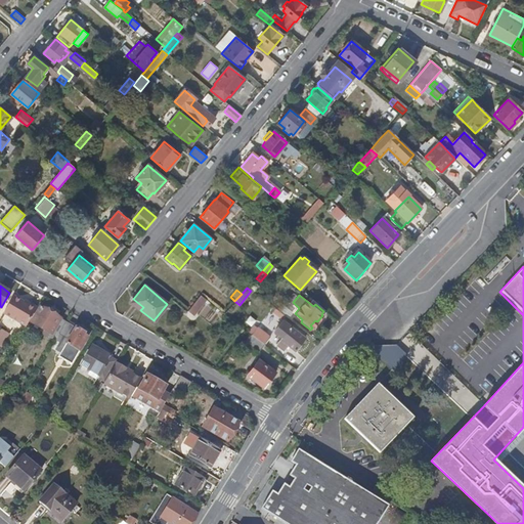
[(200,296),(187,311),(191,315),(204,300),(200,296)]
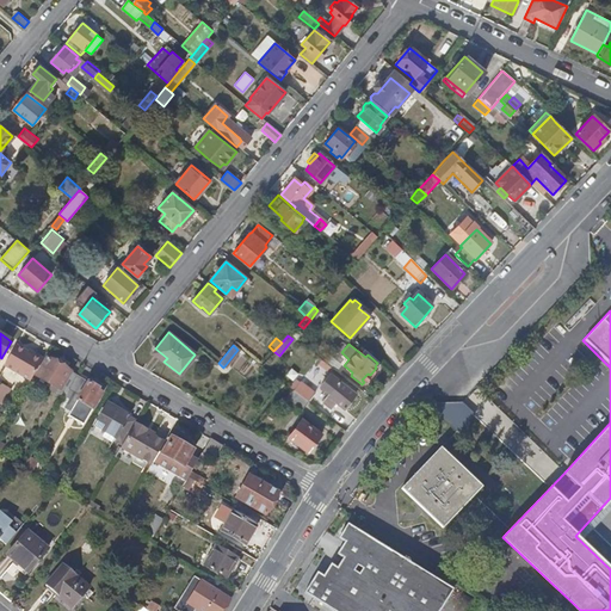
[(5,365),(31,381),(43,358),(35,353),(34,356),(28,352),(16,346),(5,365)]
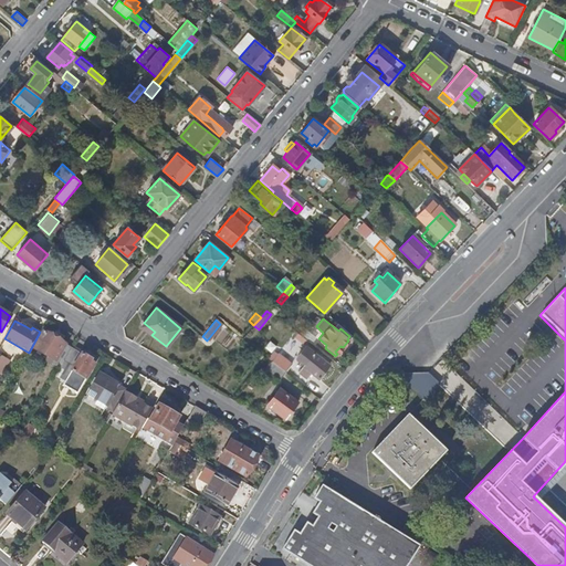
[(155,332),(144,323),(140,326),(152,335),(155,332)]
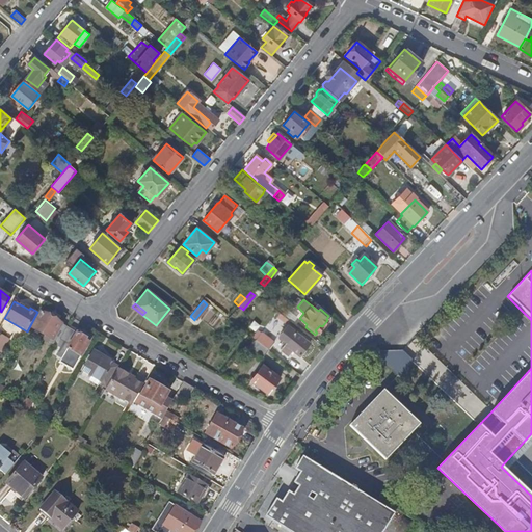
[(278,315),(288,322),(293,316),(284,309),(278,315)]
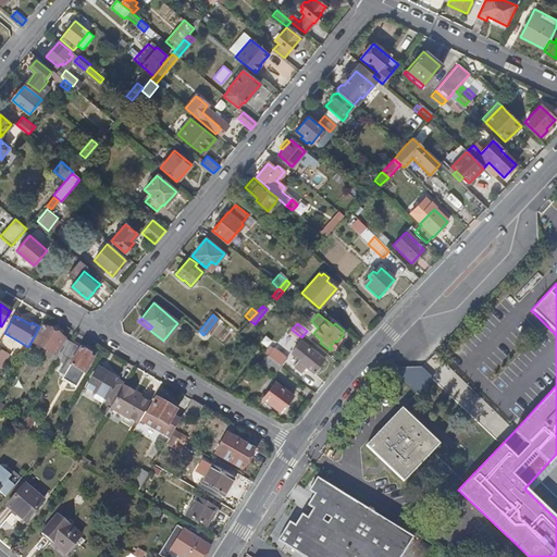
[(56,356),(65,339),(44,326),(34,344),(47,351),(46,354),(51,358),(53,356),(56,356)]
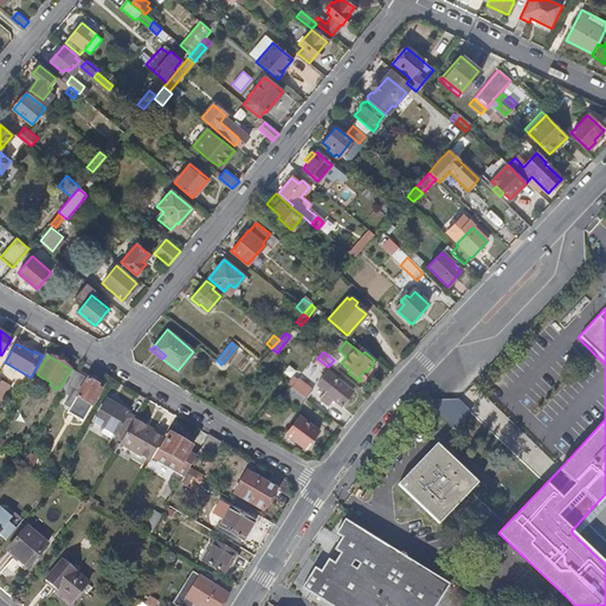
[(217,372),(221,365),(217,360),(211,368),(217,372)]
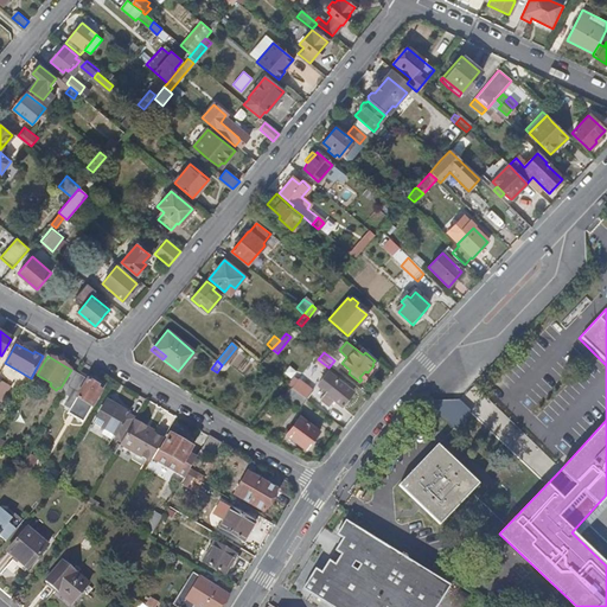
[(65,391),(76,374),(71,370),(61,388),(65,391)]
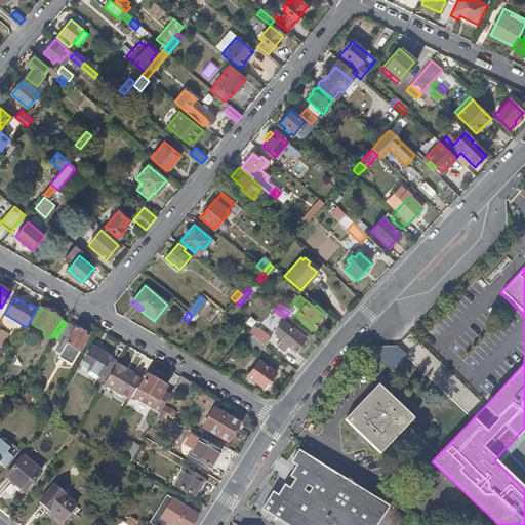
[(85,334),(66,323),(56,338),(50,349),(61,355),(58,358),(72,365),(88,337),(84,335),(85,334)]
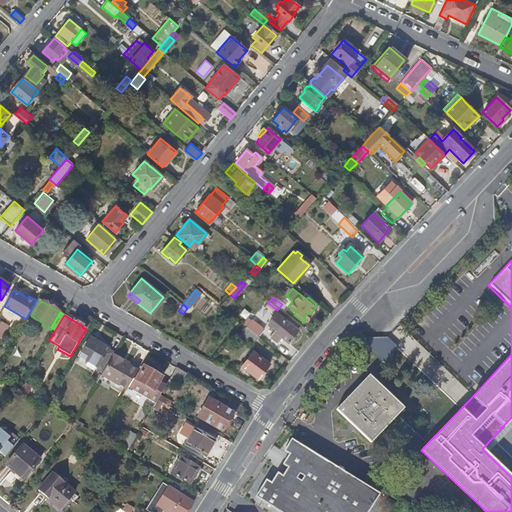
[(248,319),(242,326),(257,338),(263,330),(248,319)]
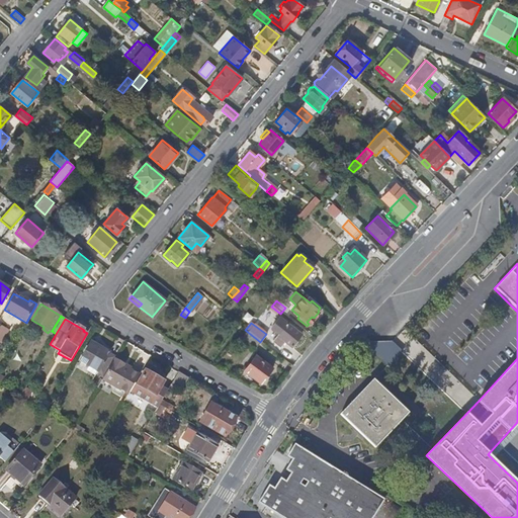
[(286,324),(274,340),(279,344),(282,340),(291,346),(300,335),(286,324)]
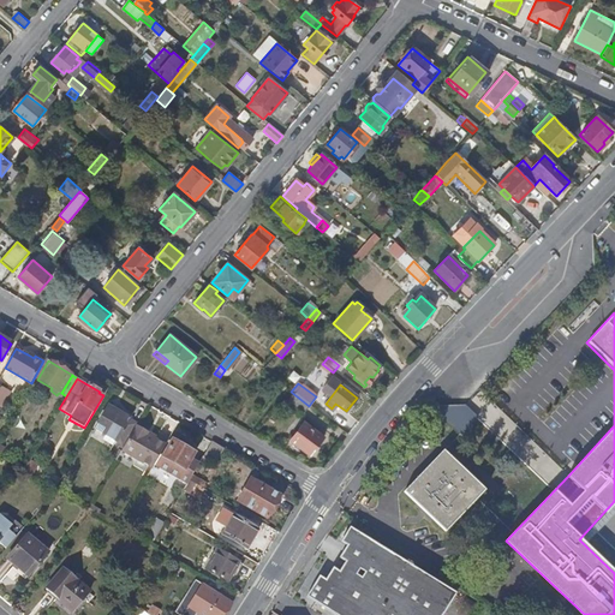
[(0,407),(0,408),(10,392),(0,386),(0,407)]
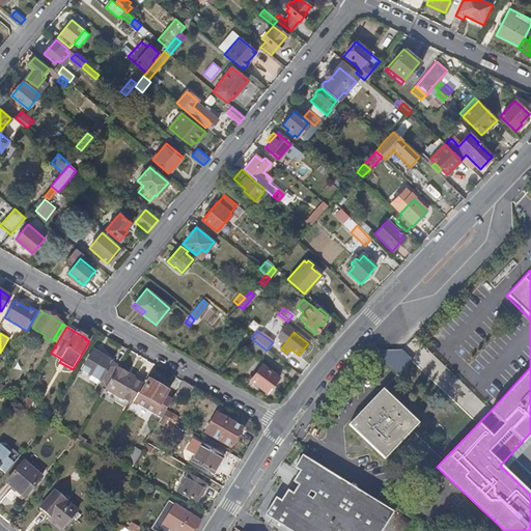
[(261,358),(267,351),(251,338),(246,345),(261,358)]
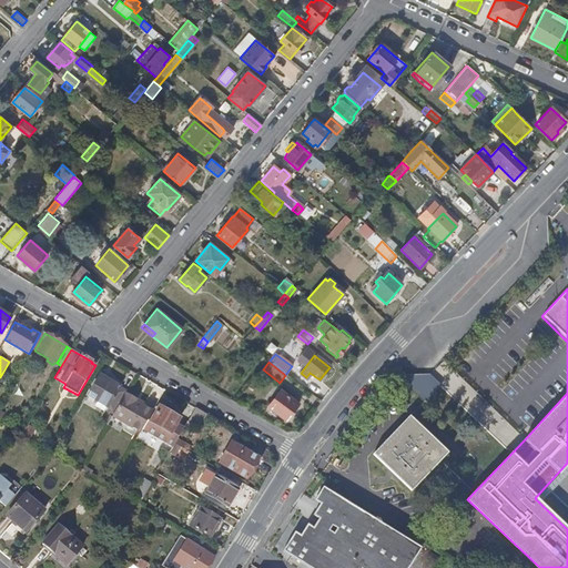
[(105,409),(114,414),(127,394),(127,392),(119,387),(120,386),(100,375),(91,389),(99,395),(97,399),(108,407),(105,409)]
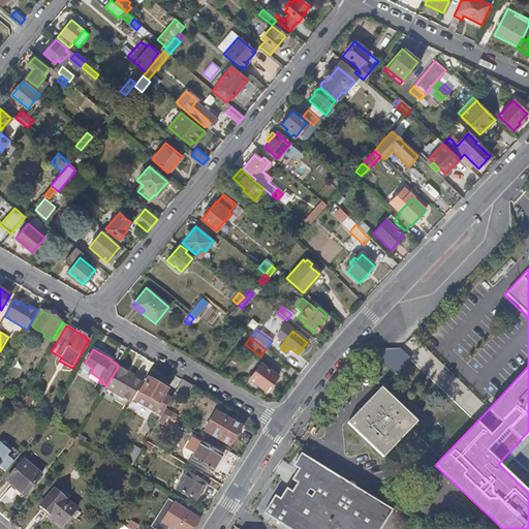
[(249,379),(267,392),(277,376),(260,364),(254,371),(252,370),(250,373),(252,375),(249,379)]
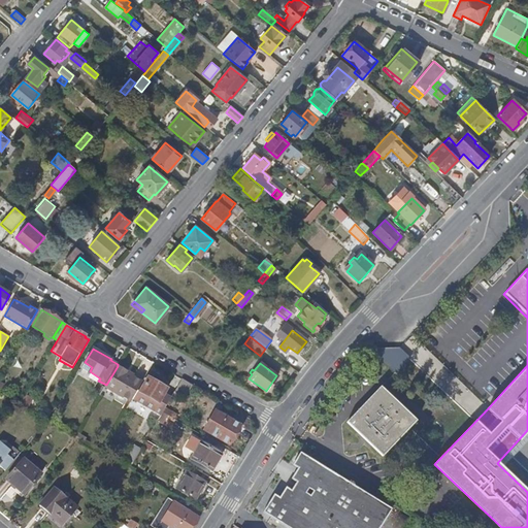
[(128,401),(130,403),(133,398),(137,390),(142,383),(126,372),(127,371),(118,366),(106,385),(104,388),(128,401)]
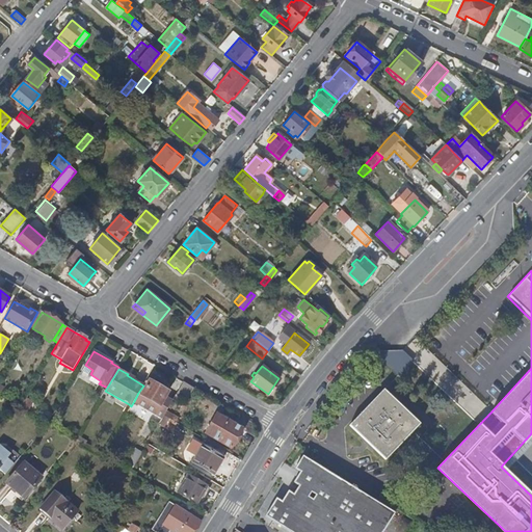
[(163,416),(175,397),(167,393),(167,392),(150,380),(141,395),(138,393),(134,401),(162,418),(163,416)]
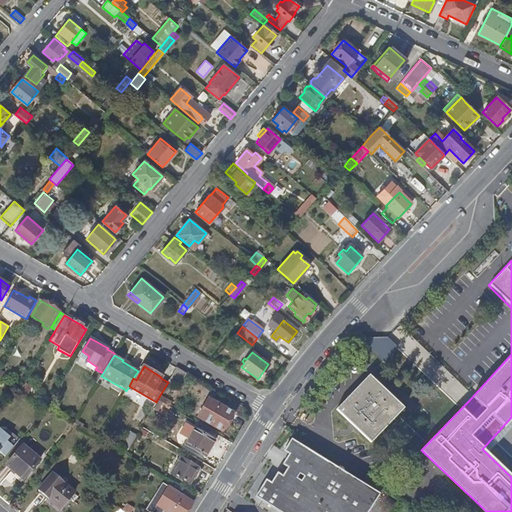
[(172,374),(168,382),(177,388),(185,373),(176,368),(172,374)]
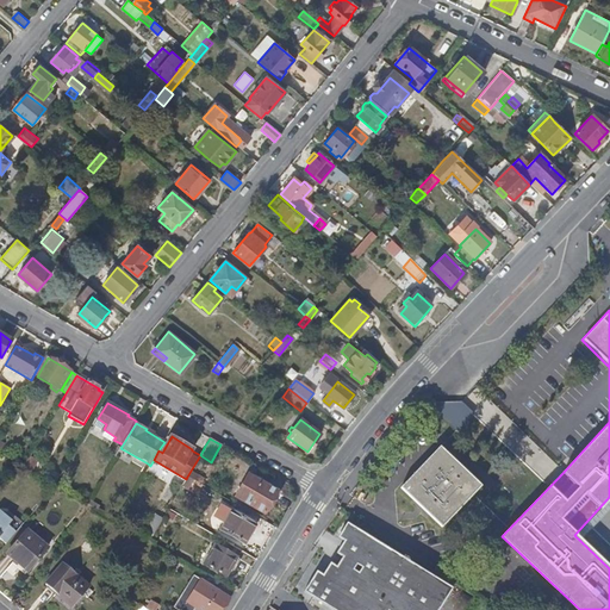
[(23,467),(27,459),(2,444),(0,447),(0,453),(16,464),(23,467)]
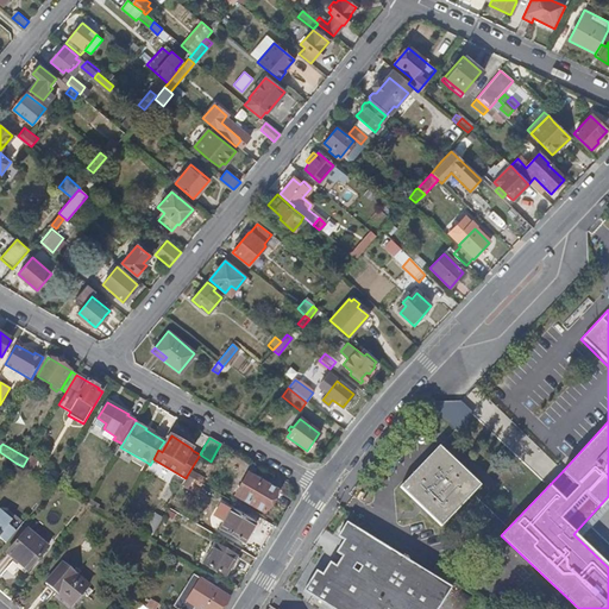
[(439,526),(477,487),(437,447),(399,488),(439,526)]
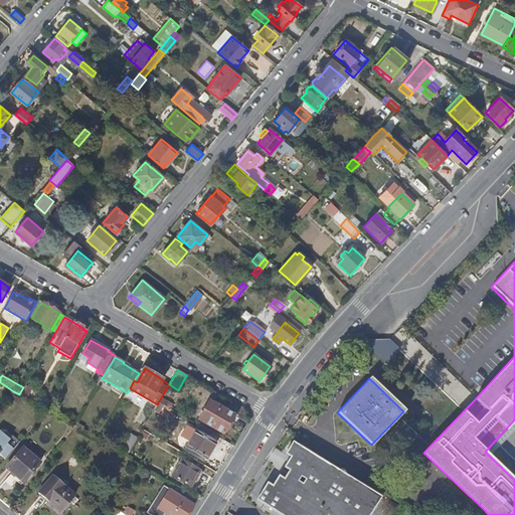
[(31,389),(24,385),(23,387),(19,394),(26,398),(31,389)]
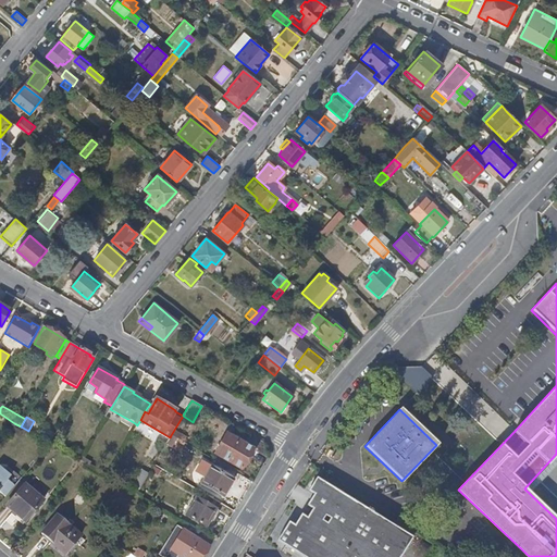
[(226,433),(213,454),(240,470),(254,449),(226,433)]
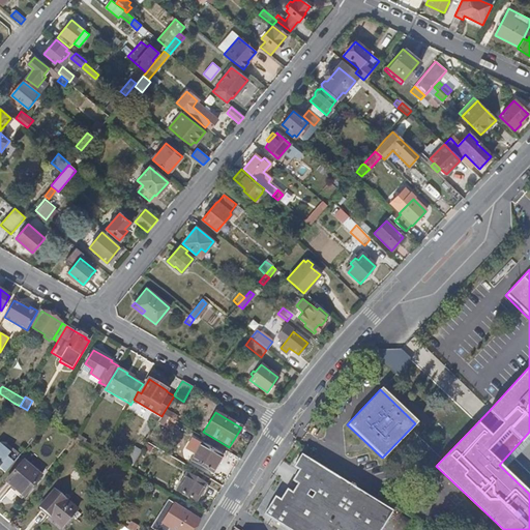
[(86,440),(78,435),(76,438),(80,441),(84,443),(86,440)]
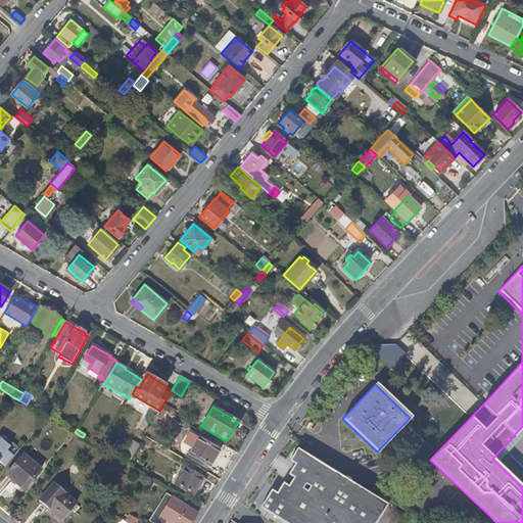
[(197,438),(187,455),(207,467),(218,450),(197,438)]
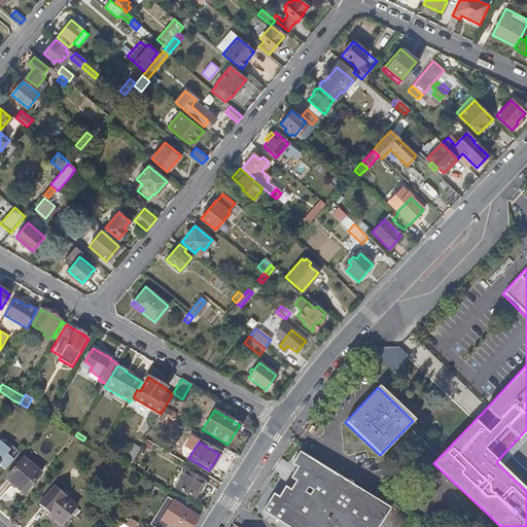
[(287,510),(292,502),(302,488),(311,494),(319,481),(301,469),(307,458),(348,484),(349,482),(301,452),(293,464),(299,467),(292,478),(297,482),(292,490),(287,486),(281,495),(280,497),(275,493),(264,511),(289,526),(304,526),(295,522),(292,526),(271,513),(277,503),(287,510)]
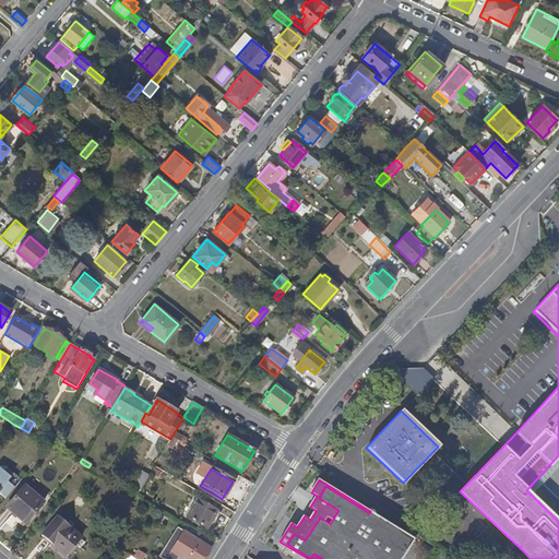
[(25,486),(7,508),(24,522),(43,501),(25,486)]
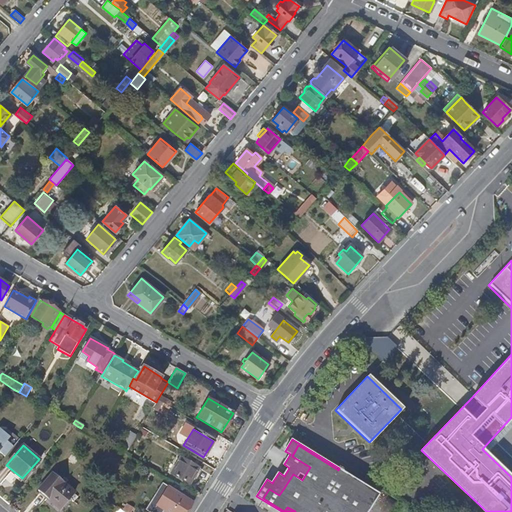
[(373,511),(384,496),(382,495),(383,493),(361,479),(360,481),(339,468),(338,470),(298,445),(292,456),(310,467),(302,480),(293,474),(284,488),(279,495),(269,489),(263,498),(284,511),(287,507),(295,511),(373,511)]
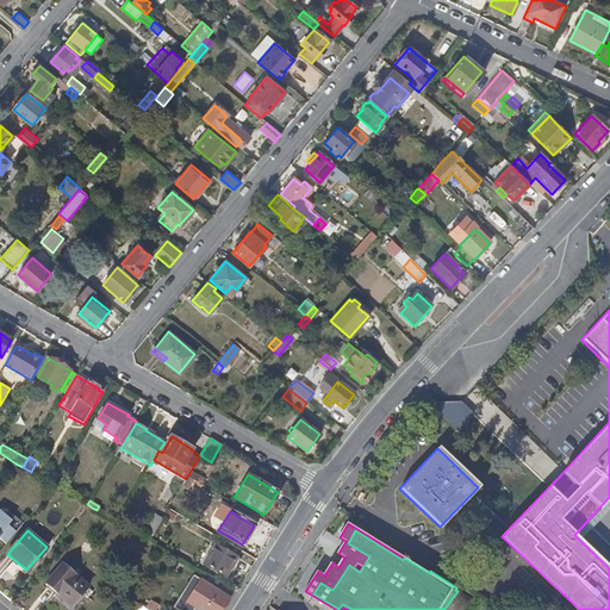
[(215,545),(203,564),(224,577),(235,558),(215,545)]
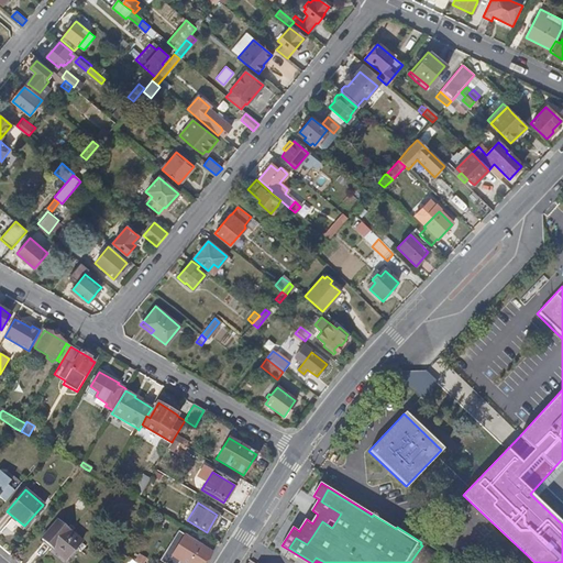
[(41,540),(61,556),(75,538),(56,522),(41,540)]
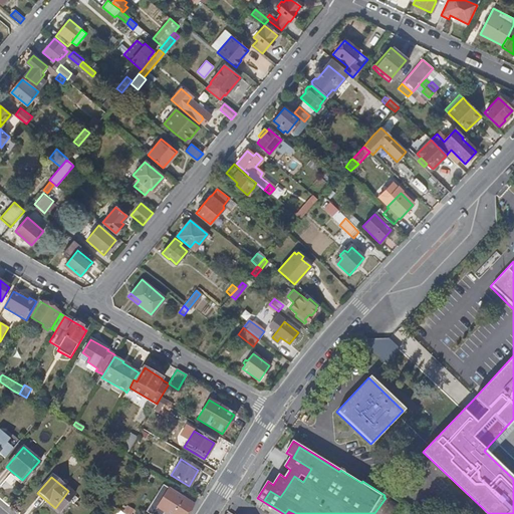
[(166,513),(187,513),(197,498),(186,492),(182,497),(163,486),(158,494),(162,496),(160,499),(162,500),(152,513),(164,513),(165,513),(166,513)]
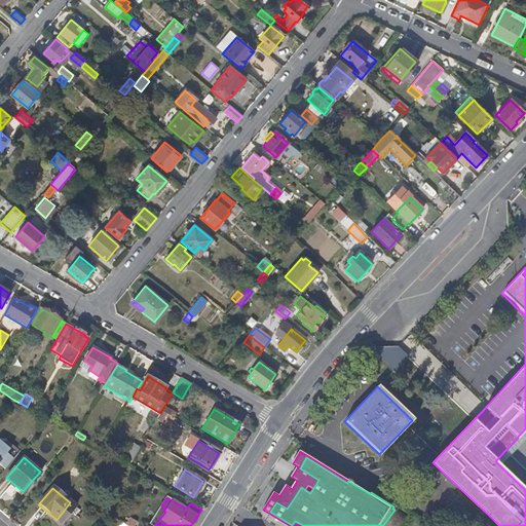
[(75,506),(70,502),(57,520),(61,523),(75,506)]
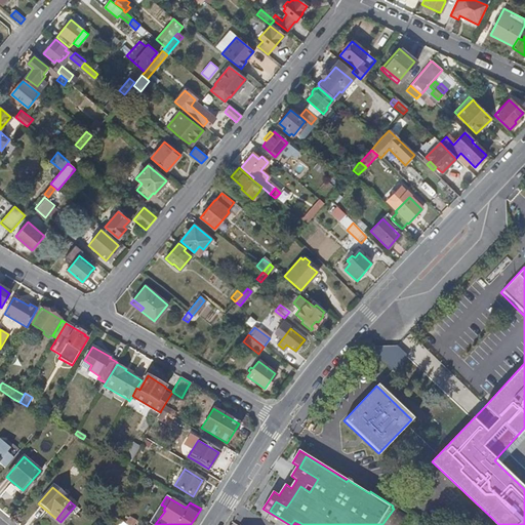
[(150,523),(153,524),(155,524),(165,511),(163,510),(165,507),(161,505),(150,523)]
